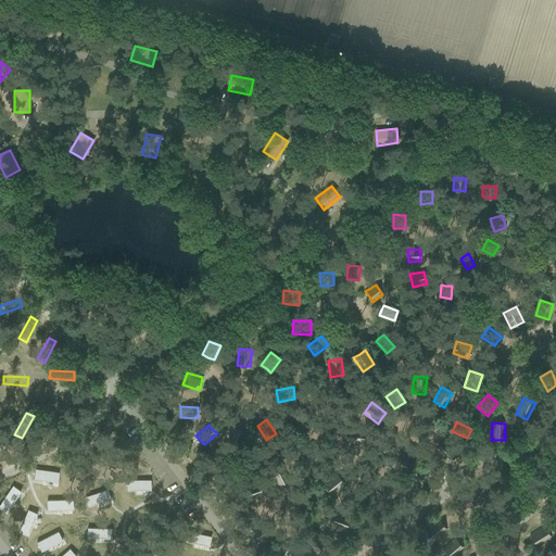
[(241,449),(244,432),(238,431),(230,429),(227,445),(241,449)]
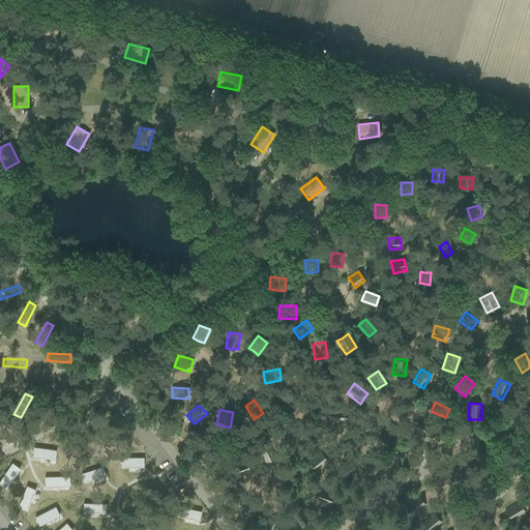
[(332,410),(331,420),(346,422),(347,417),(347,411),(332,410)]
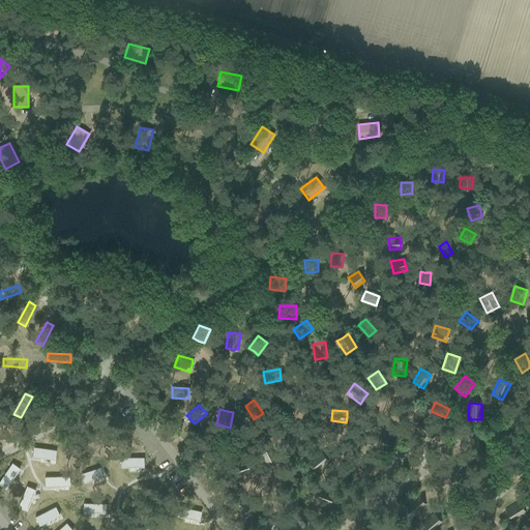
[(421,424),(416,429),(425,440),(435,432),(425,421),(421,424)]
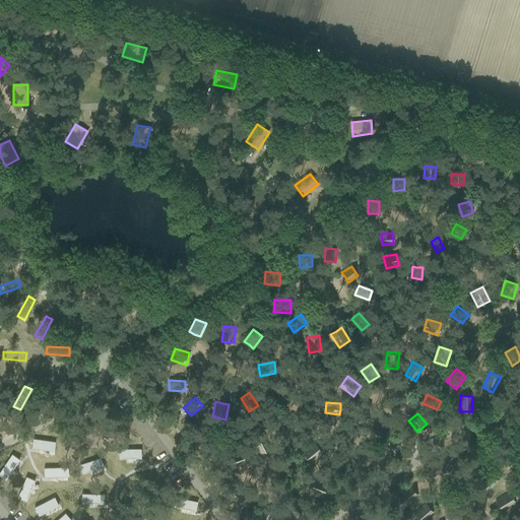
[(344,440),(355,429),(351,425),(348,421),(337,432),(344,440)]
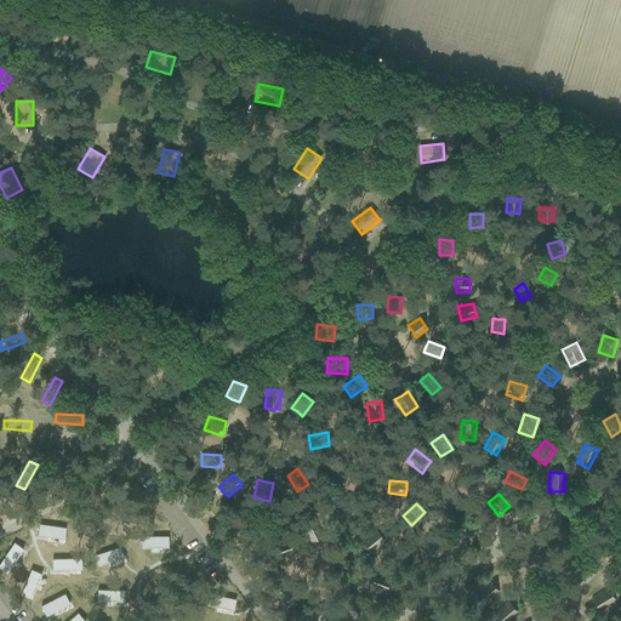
[(345,527),(352,527),(351,507),(335,508),(336,528),(345,527)]
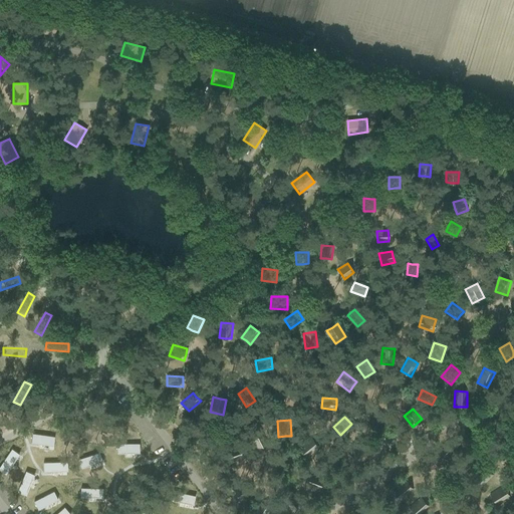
[(381,445),(393,439),(386,427),(380,429),(375,432),(381,445)]
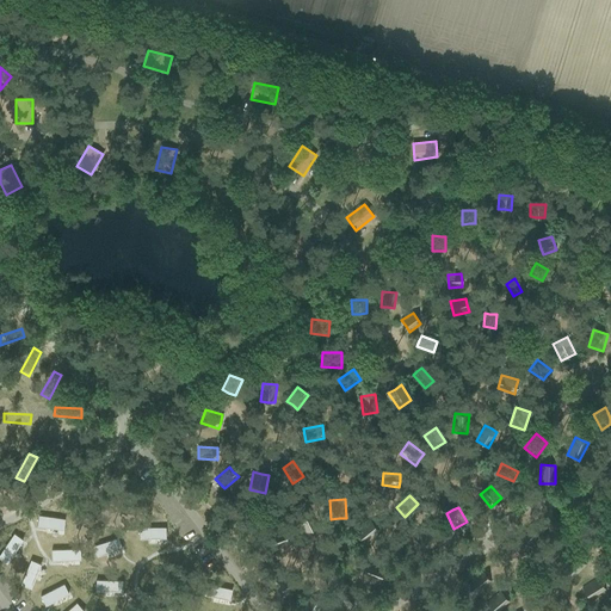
[(312,529),(316,526),(310,510),(297,516),(304,532),(312,529)]
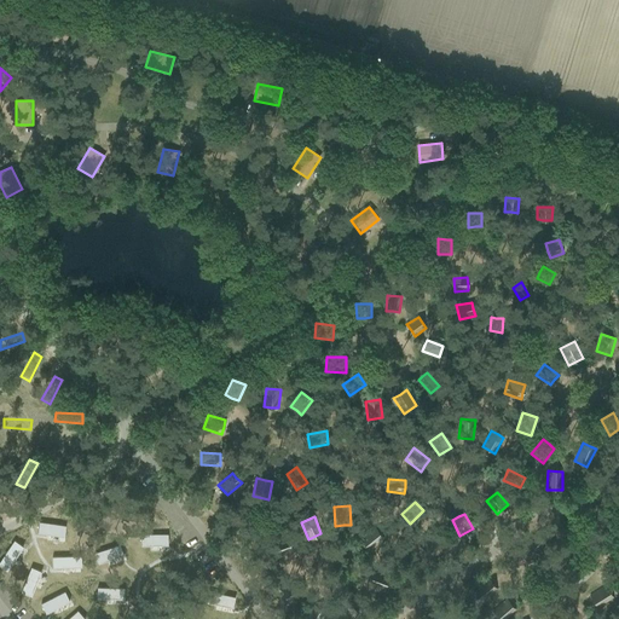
[(39,522),(38,533),(64,537),(65,526),(39,522)]
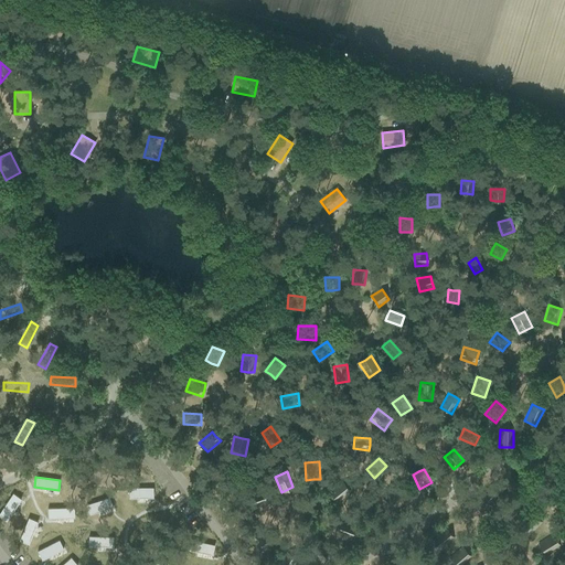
[(332,497),(337,502),(350,491),(341,481),(329,491),(332,497)]
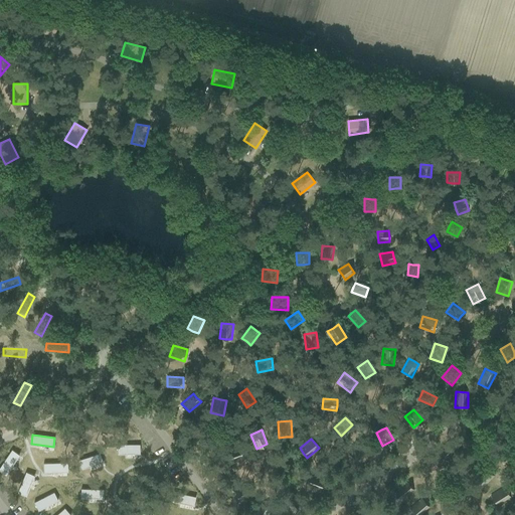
[(442,458),(448,462),(458,449),(450,442),(439,455),(442,458)]
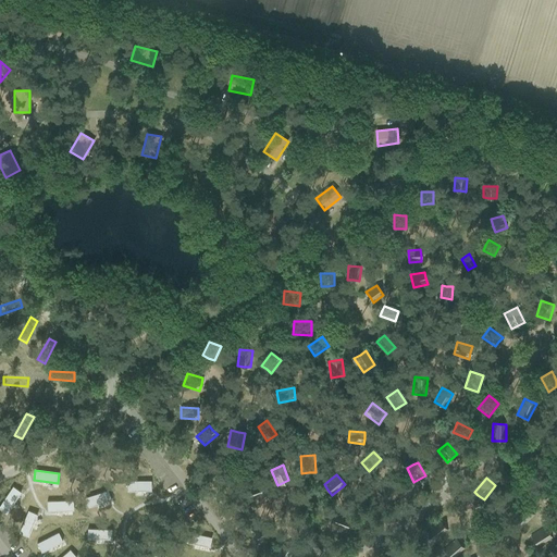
[(380,492),(391,496),(396,483),(390,481),(385,479),(380,492)]
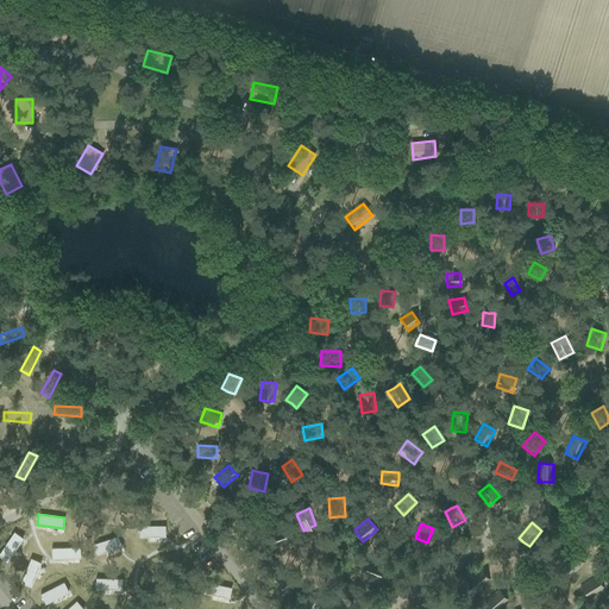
[(165,526),(139,526),(139,537),(165,537),(165,526)]
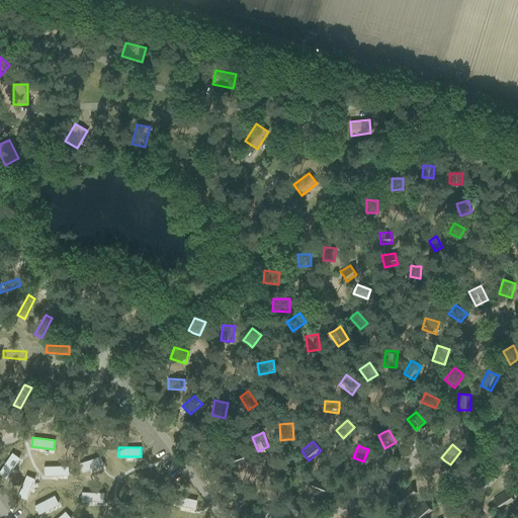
[(230,465),(245,460),(243,455),(241,449),(226,454),(230,465)]
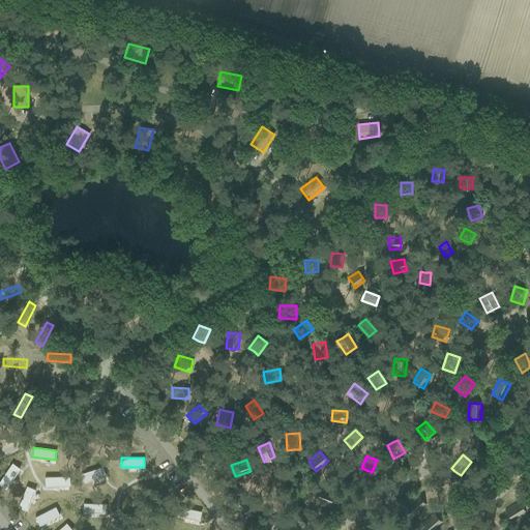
[(12,463),(0,479),(0,484),(5,489),(20,468),(12,463)]
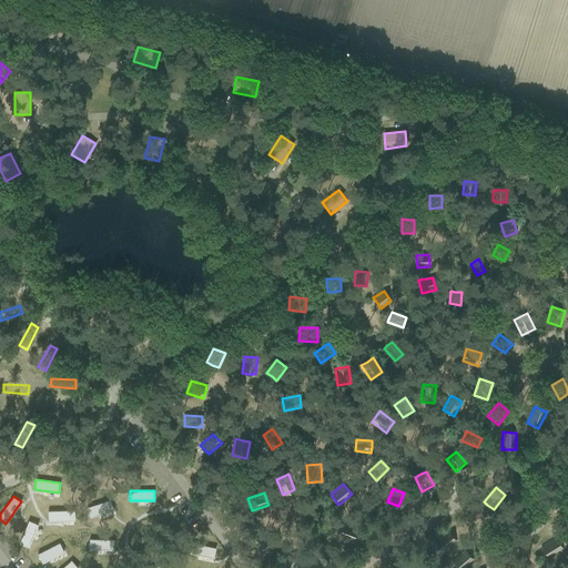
[(110,500),(87,508),(90,517),(113,509),(110,500)]
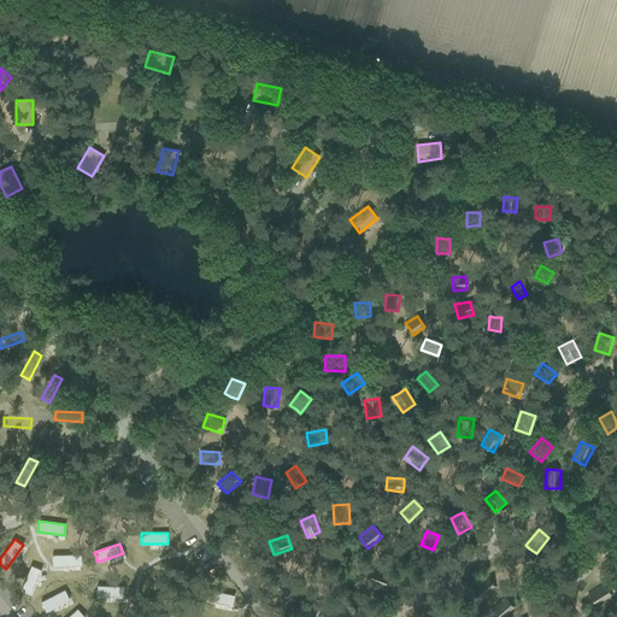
[(558,568),(569,551),(559,545),(547,562),(553,565),(558,568)]
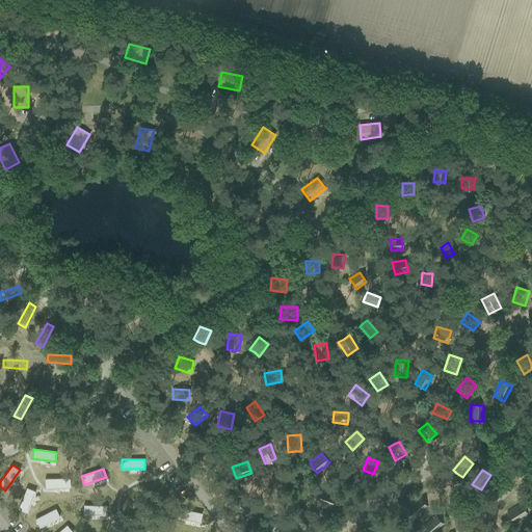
[(70,478),(45,479),(45,487),(70,487),(70,478)]
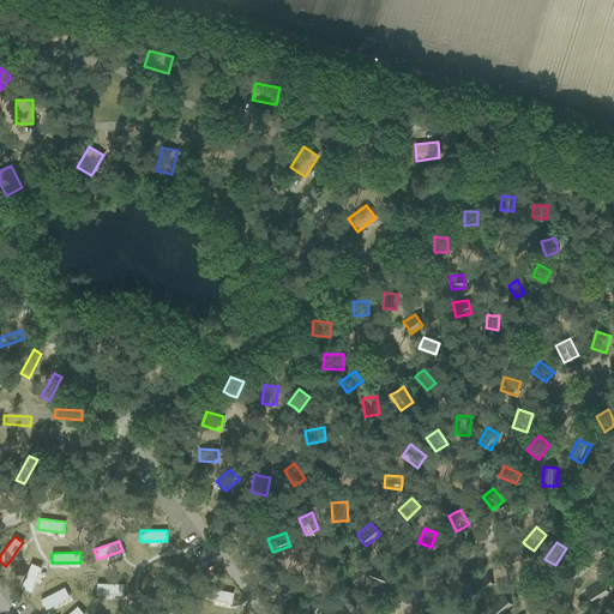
[(571,577),(576,582),(590,567),(579,558),(566,572),(571,577)]
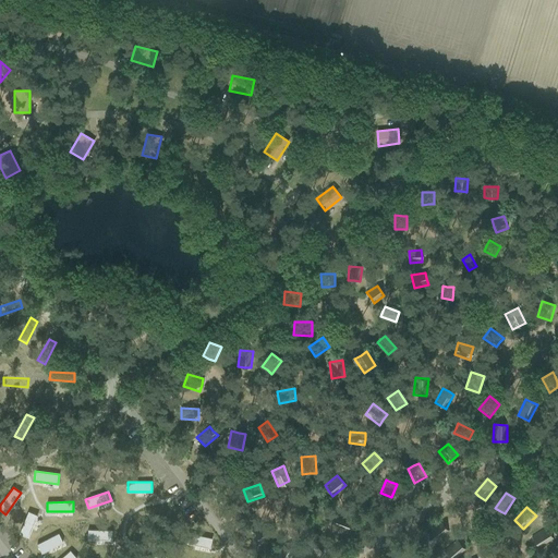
[(28,512),(19,534),(27,537),(37,516),(28,512)]
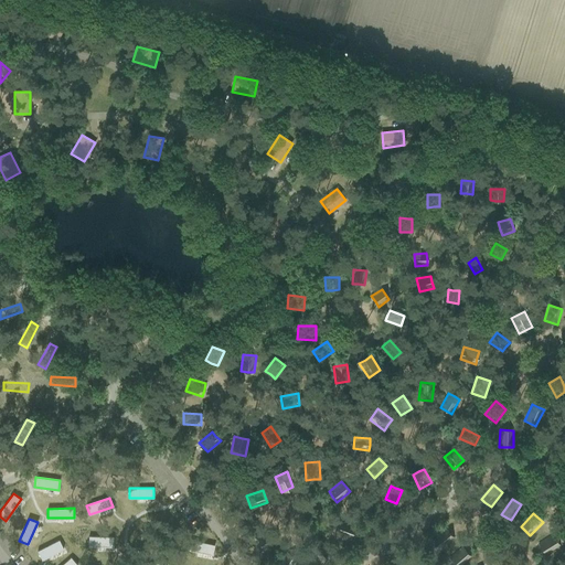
[(338,525),(336,532),(351,539),(355,526),(340,521),(338,525)]
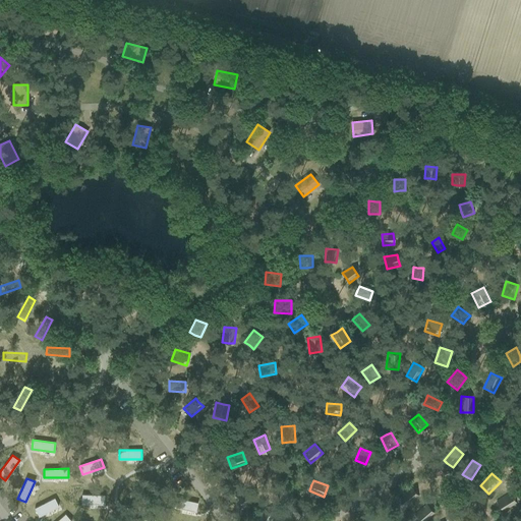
[(407,506),(418,496),(414,491),(410,486),(399,497),(407,506)]
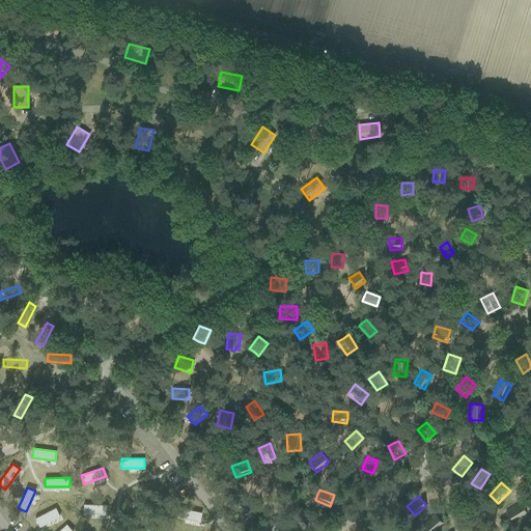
[(249,515),(261,507),(254,497),(242,506),(249,515)]
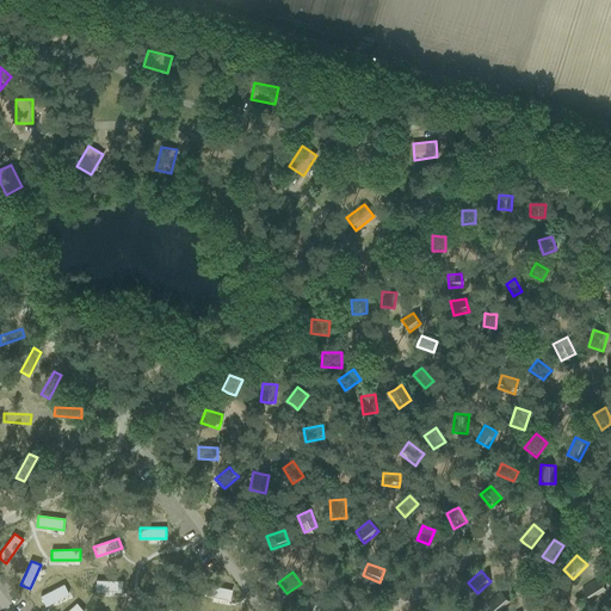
[(606,592),(599,579),(582,587),(586,594),(590,600),(606,592)]
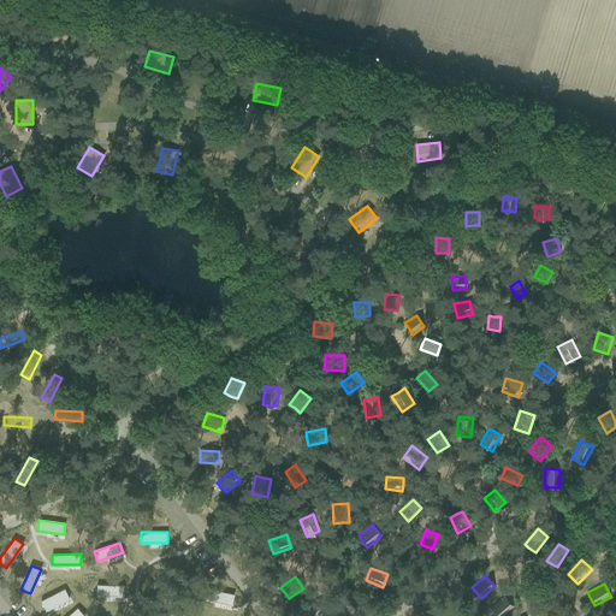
[(98,585),(98,596),(123,596),(124,585),(98,585)]
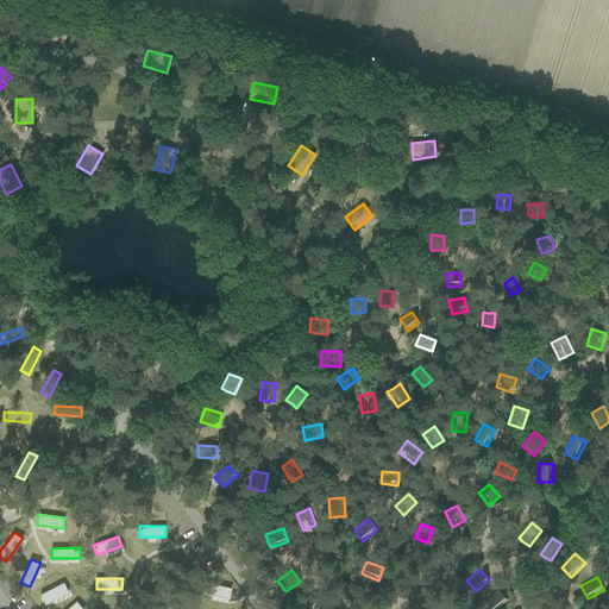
[(63,582),(41,594),(45,603),(68,591),(63,582)]
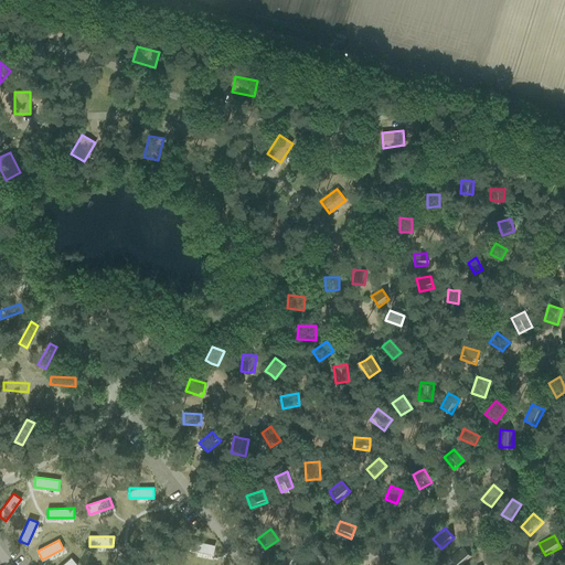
[(190,540),(189,550),(212,555),(214,545),(190,540)]
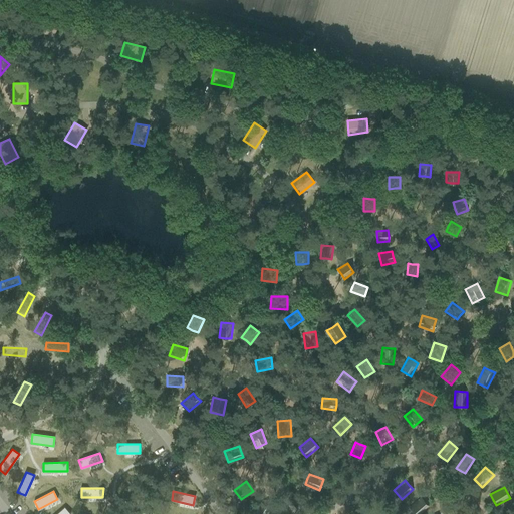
[(289,510),(299,502),(289,491),(280,498),(289,510)]
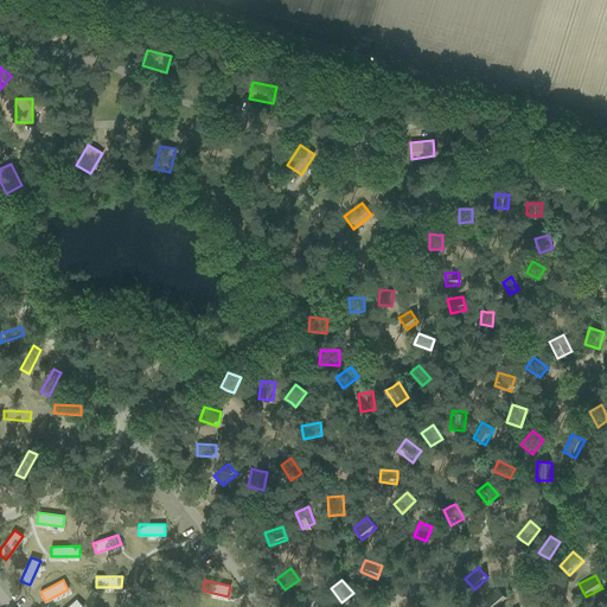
[(489,606),(497,606),(506,599),(502,593),(497,588),(484,600),(489,606)]
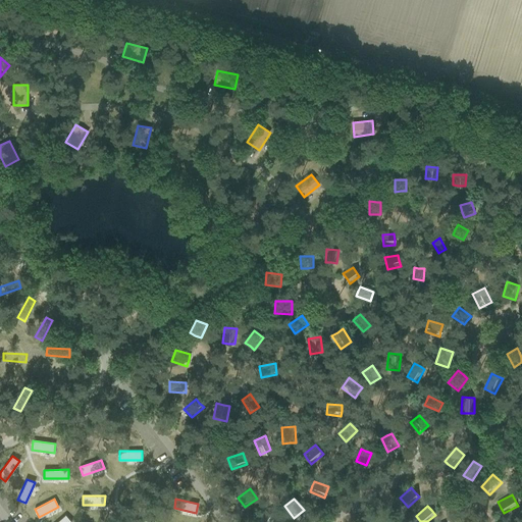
[(265,510),(257,521),(270,521),(274,516),(265,510)]
